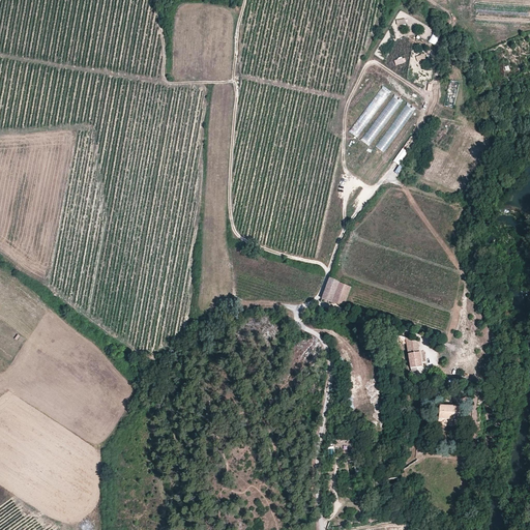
[(428,41),(434,46),(440,35),(434,31),(428,41)]
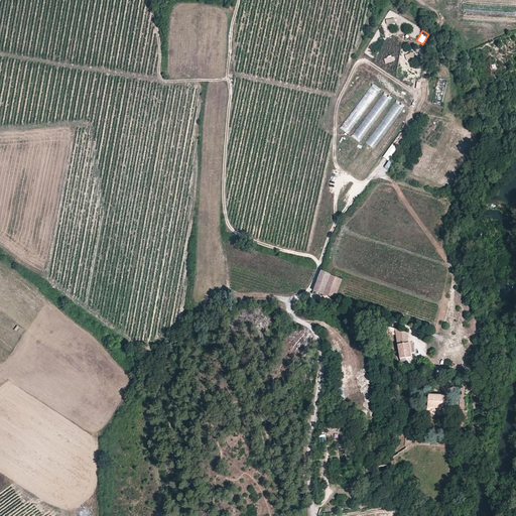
[(360,78),(342,101),(346,105),(364,81),(360,78)]
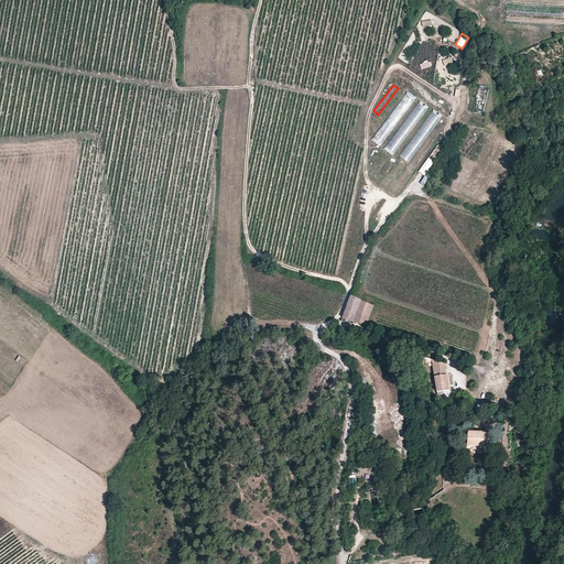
[(474,112),(483,115),(488,87),(479,85),(474,112)]
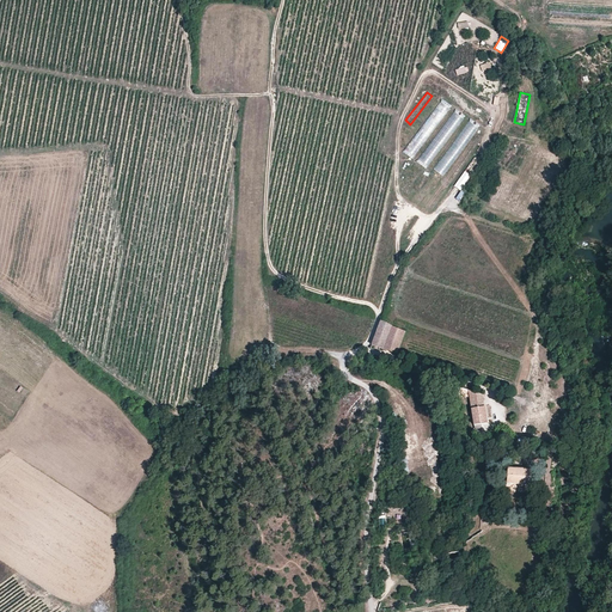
[(414,159),(451,105),(441,99),(404,153),(414,159)]
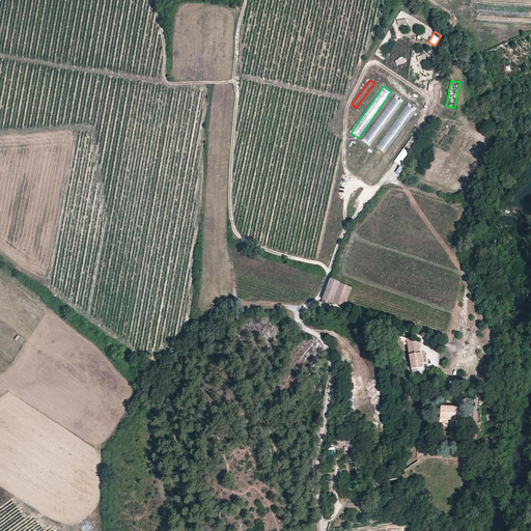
[(362,142),(370,147),(403,101),(395,94),(362,142)]
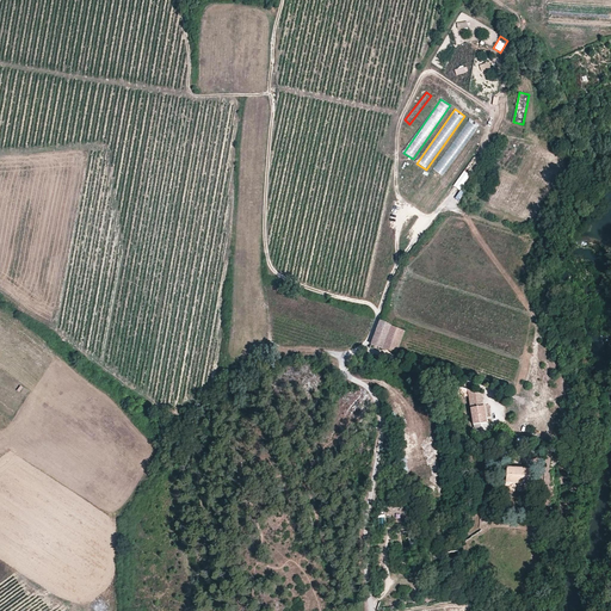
[(440,178),(476,128),(468,122),(432,172),(440,178)]
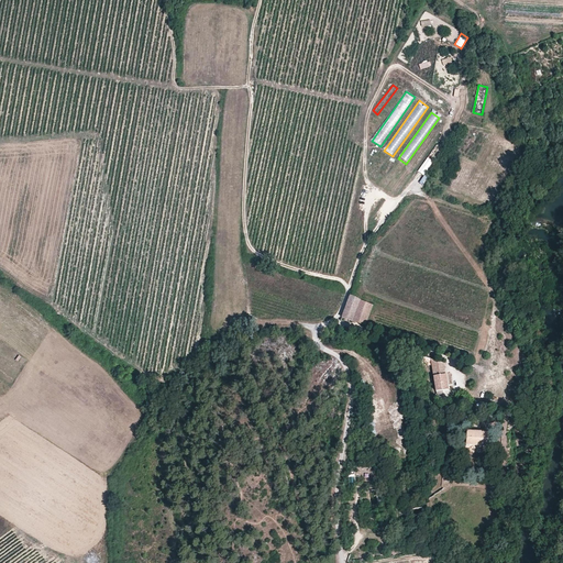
[(432,162),(427,158),(418,170),(423,174),(432,162)]
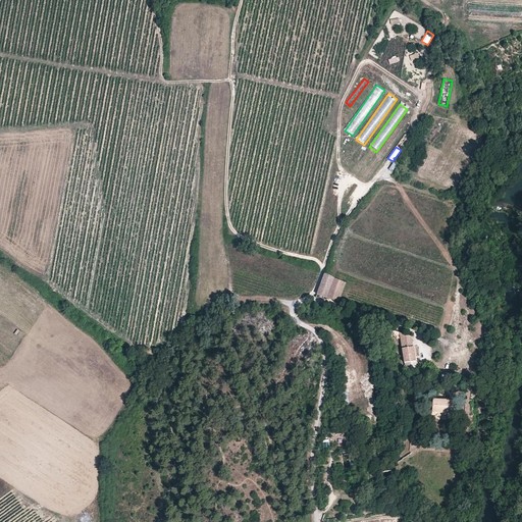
[(334,277),(324,273),(317,294),(326,298),(328,298),(332,300),(340,302),(346,282),(333,277),(334,277)]
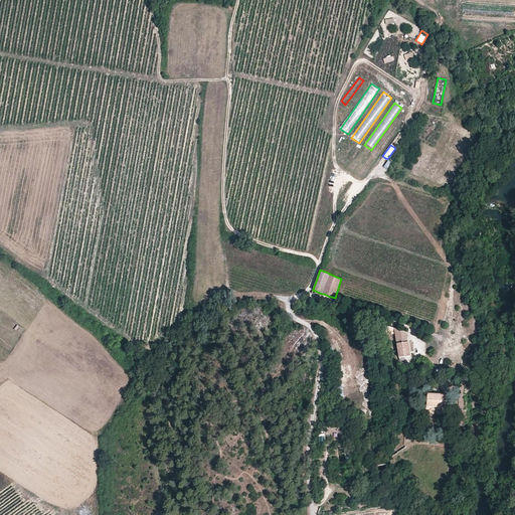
[(405,332),(394,328),(399,358),(410,356),(408,342),(407,342),(405,332)]
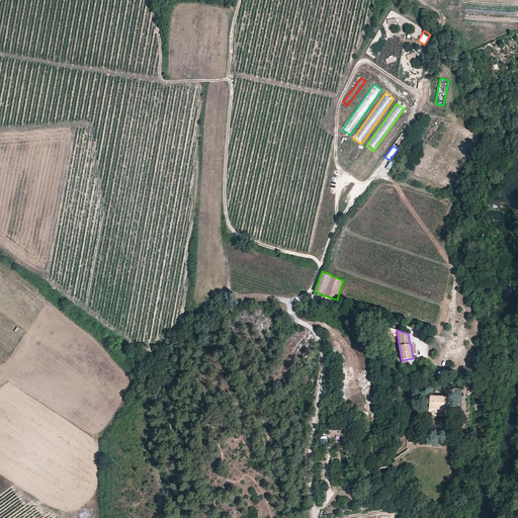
[(449,397),(429,396),(428,409),(449,410),(449,397)]
